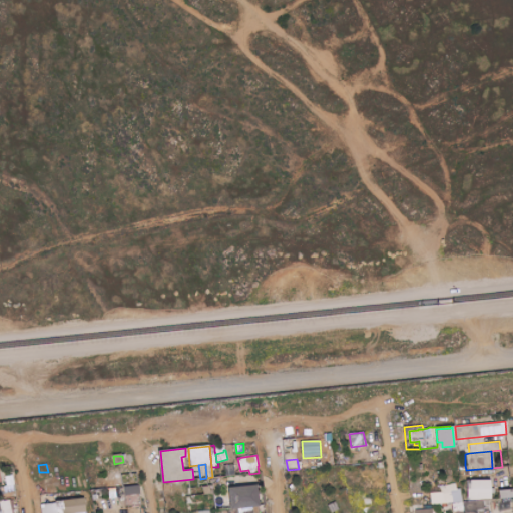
[(236,476),(226,477),(225,469),(235,468),(236,476)]
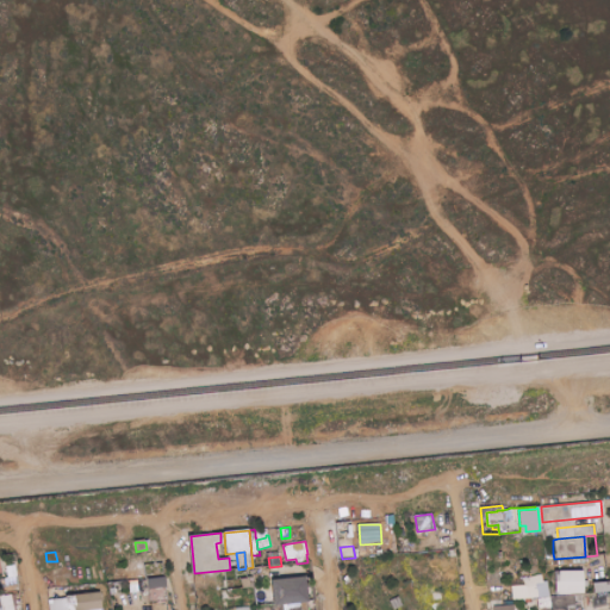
[(163,562),(165,577),(155,578),(149,578),(148,578),(147,579),(145,565),(163,562)]
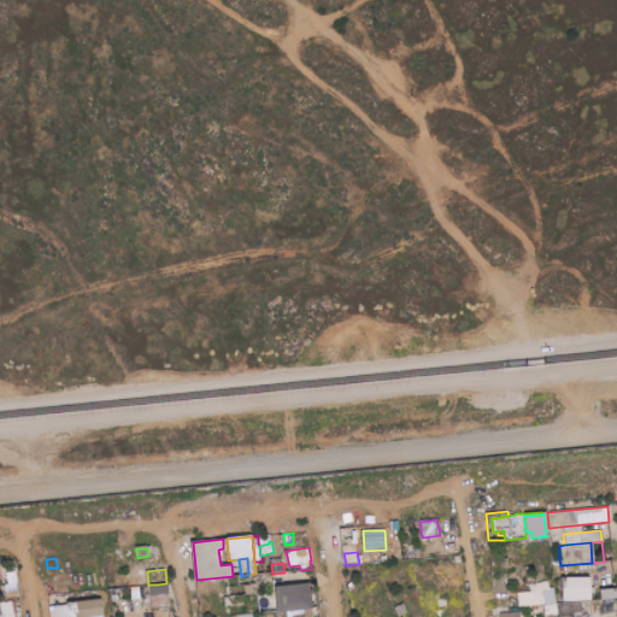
[(9,585),(6,573),(16,571),(18,582),(17,582),(9,585)]
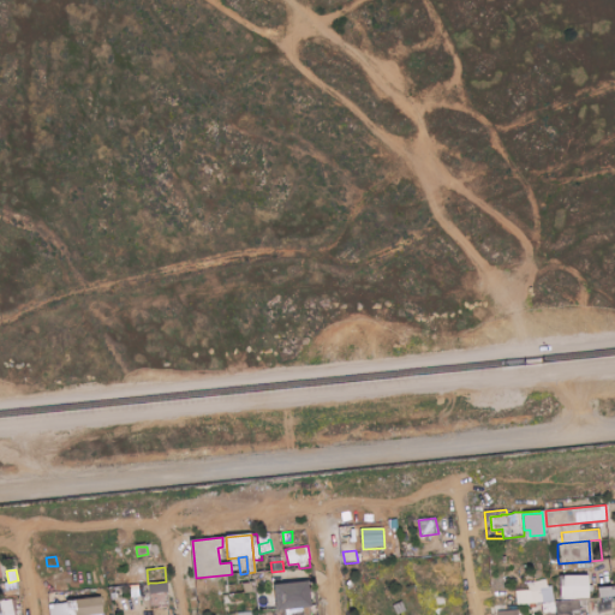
[(248,573),(255,572),(255,575),(250,577),(250,581),(256,581),(257,591),(243,593),(243,584),(238,585),(237,574),(240,574),(248,573)]
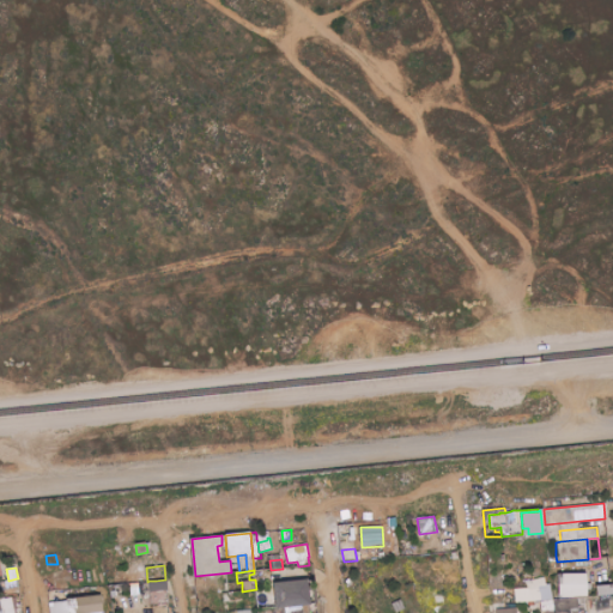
[(557,587),(556,587),(557,574),(562,574),(562,575),(584,575),(586,596),(571,596),(571,598),(568,598),(566,587),(557,587)]
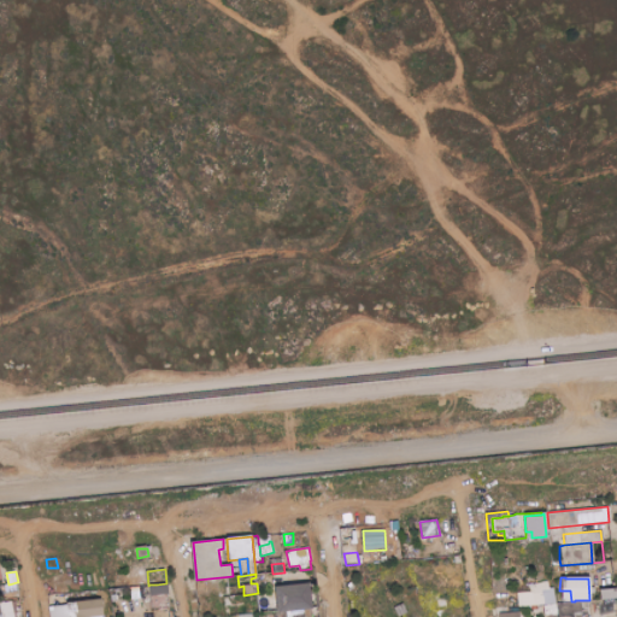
[(528,592),(528,585),(532,582),(533,585),(547,581),(548,588),(548,591),(528,592)]
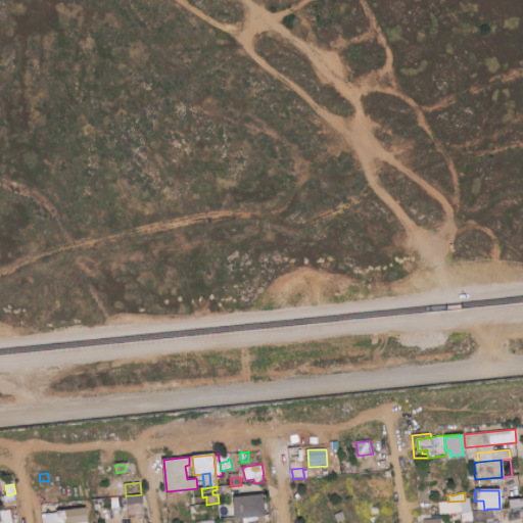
[(7,495),(14,493),(15,502),(1,504),(1,496),(7,495)]
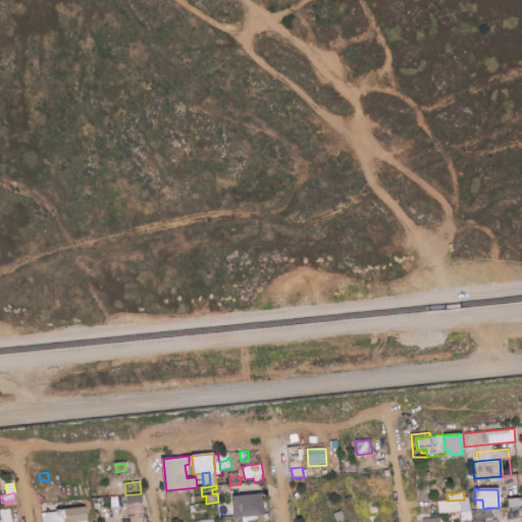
[(141,493),(144,514),(138,515),(132,516),(129,516),(126,494),(127,494),(127,499),(133,498),(133,494),(141,493)]
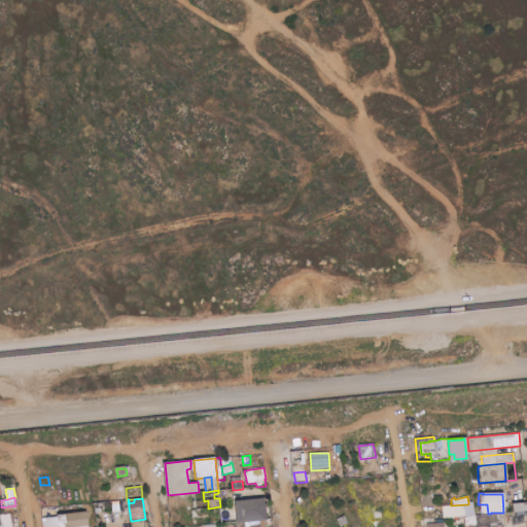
[(265,503),(265,504),(266,507),(267,520),(266,520),(261,521),(255,521),(246,522),(243,523),(236,523),(234,501),(264,498),(265,503)]
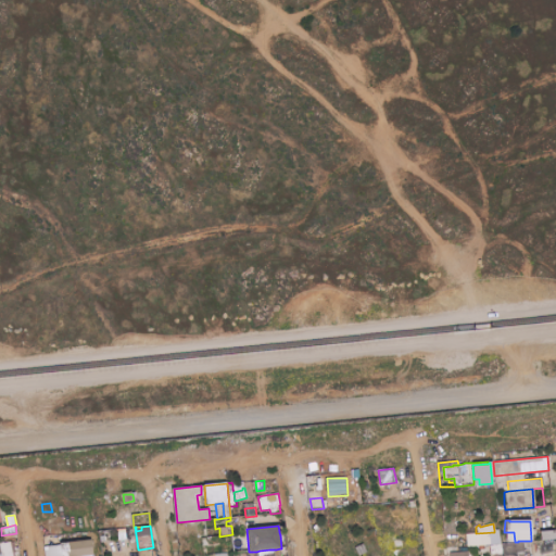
[(135,527),(138,550),(130,550),(129,534),(131,534),(130,528),(134,528),(135,527)]
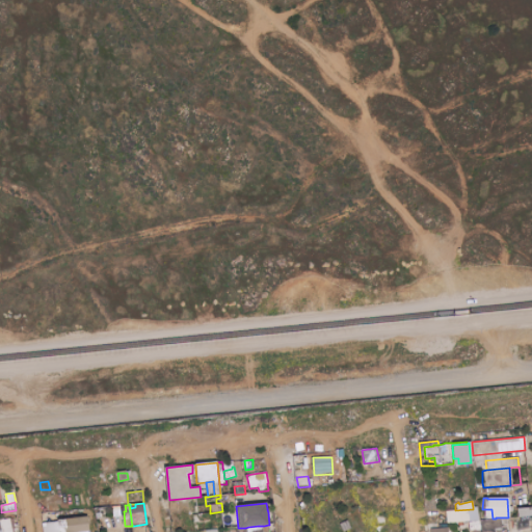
[(121,505),(122,516),(114,516),(112,506),(121,505)]
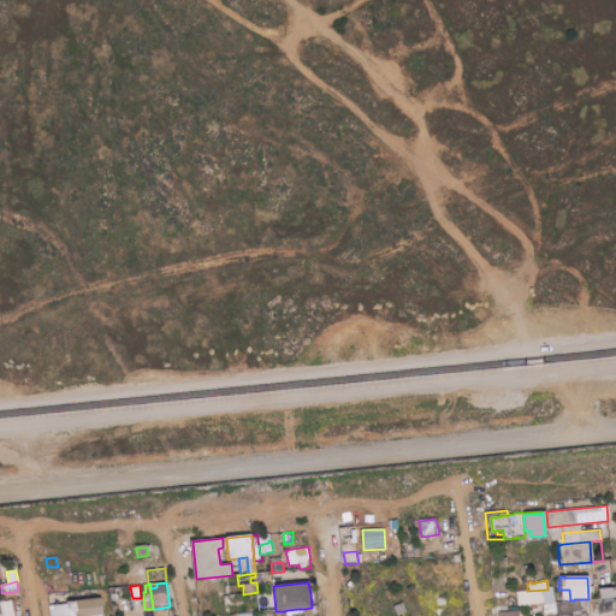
[(527,591),(548,590),(548,587),(551,587),(552,603),(542,604),(516,605),(515,592),(527,591)]
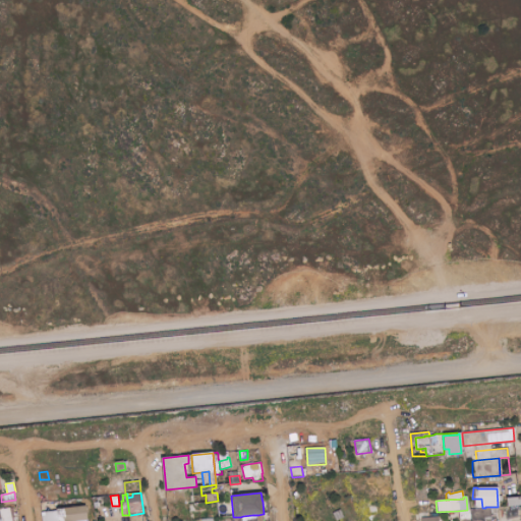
[(518,497),(519,506),(505,507),(504,499),(518,497)]
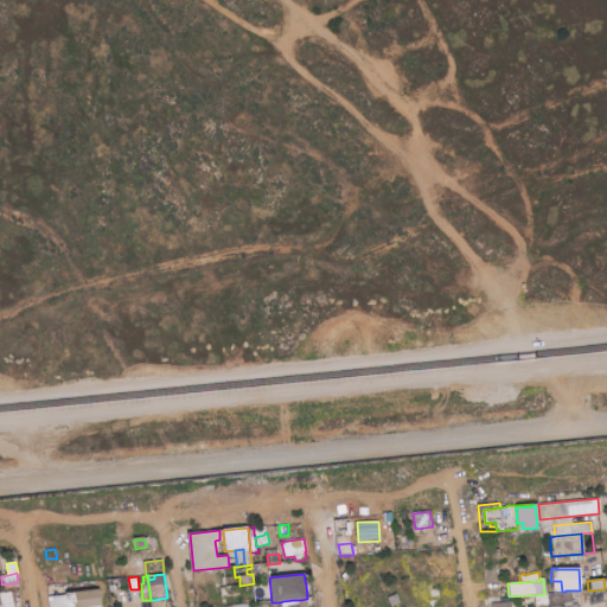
[(551,581),(561,581),(562,592),(551,592),(551,581)]
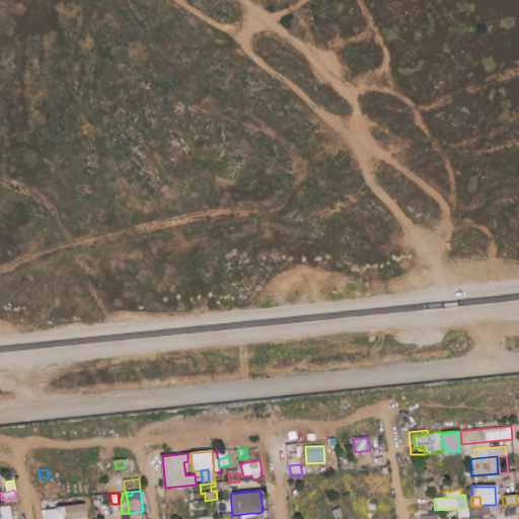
[(64,518),(63,508),(62,506),(86,504),(88,518),(80,518),(64,518)]
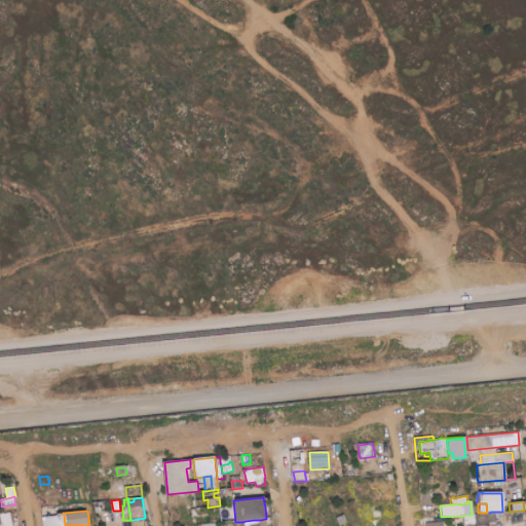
[(14,521),(14,522),(14,525),(0,525),(0,514),(9,513),(10,521),(14,521)]
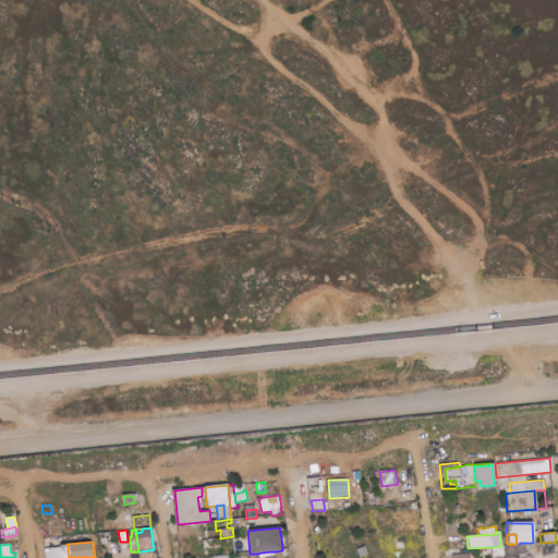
[(534,546),(534,554),(534,557),(504,557),(504,556),(502,547),(533,544),(534,546)]
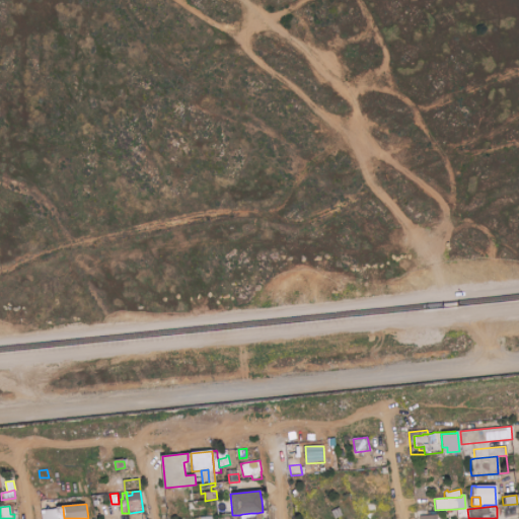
[(517,507),(518,515),(506,516),(505,509),(517,507)]
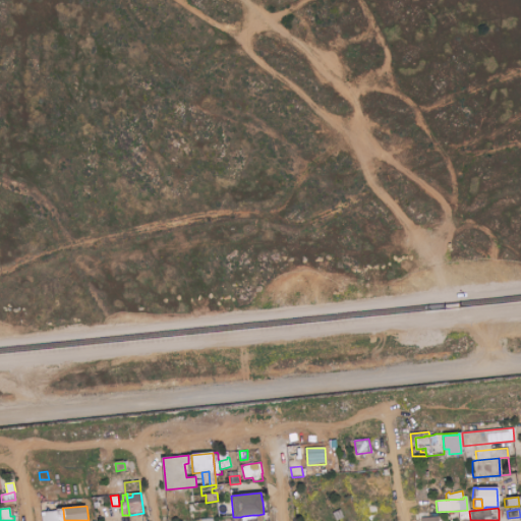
[(467,510),(469,510),(469,511),(470,519),(459,520),(458,511),(467,510)]
